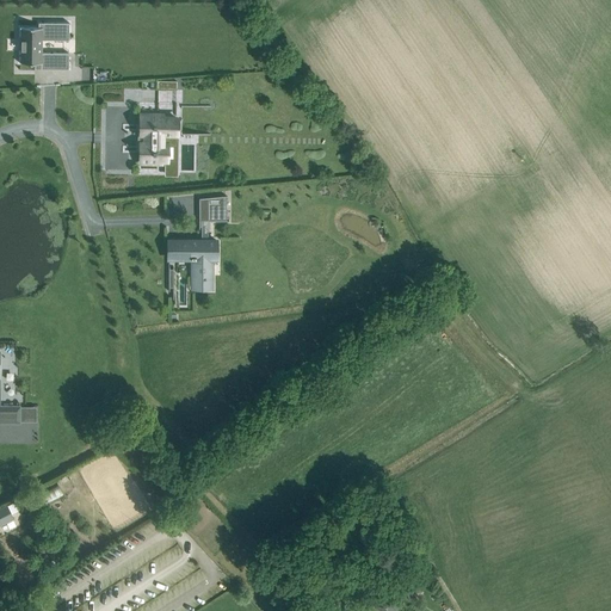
[(44,25),(25,25),(26,61),(48,60),(48,65),(62,65),(61,47),(47,48),(47,37),(72,31),(71,17),(43,19),(44,25)]
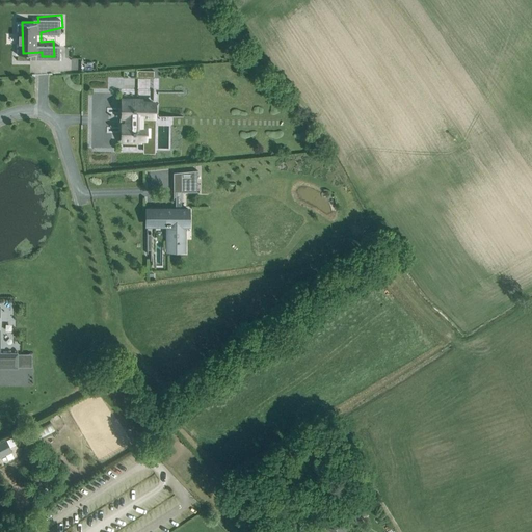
[(123,127),(123,141),(136,141),(136,139),(141,139),(143,139),(154,140),(154,137),(153,137),(153,126),(156,126),(169,126),(169,116),(156,116),(153,116),(153,114),(154,104),(154,79),(124,78),(124,100),(123,114),(123,116),(126,116),(126,125),(123,125),(123,127)]
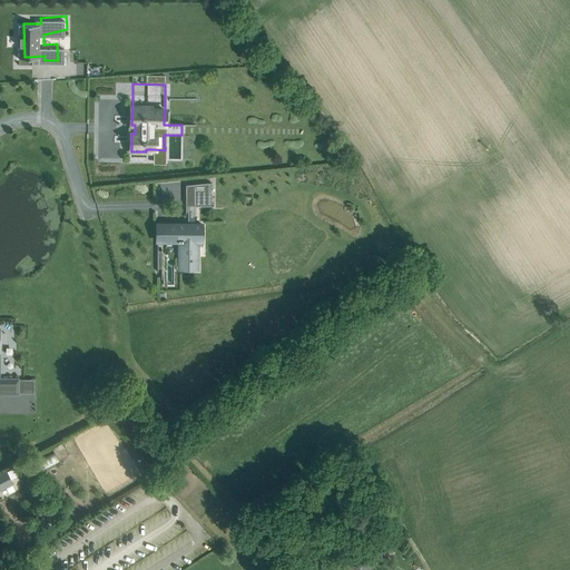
[(212,183),(186,185),(186,212),(188,212),(188,206),(212,206),(212,183)]
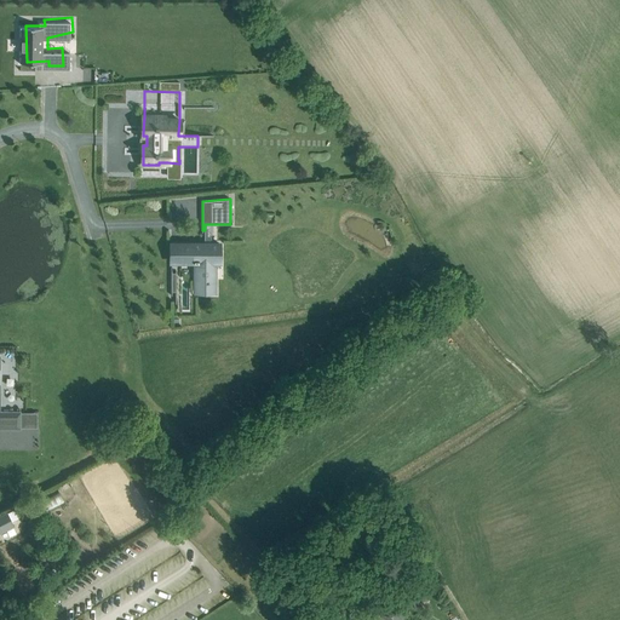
[(220,244),(172,244),(172,263),(195,263),(195,292),(217,292),(217,263),(220,263),(220,244)]
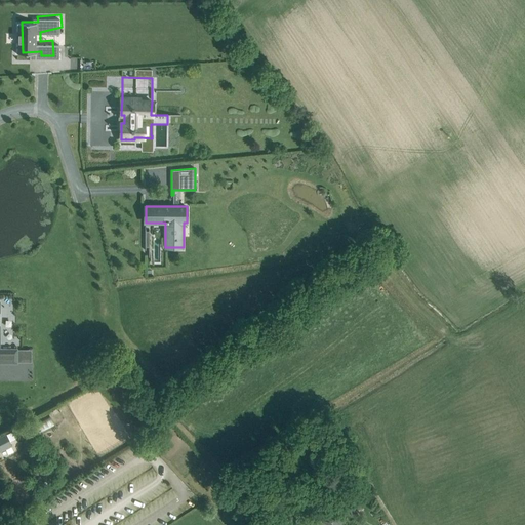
[(17,349),(0,349),(0,363),(17,363),(17,349)]
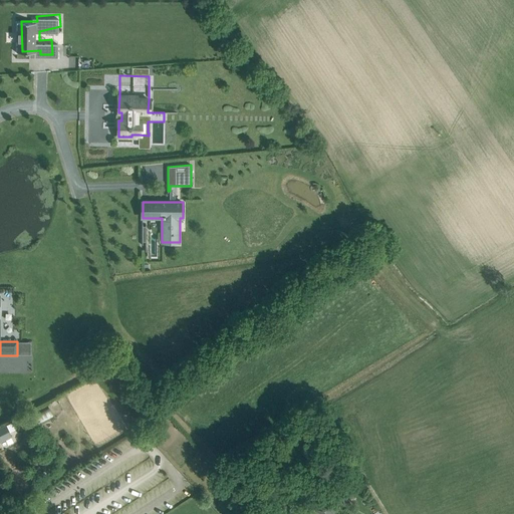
[(6,427),(0,430),(0,444),(12,438),(6,427)]
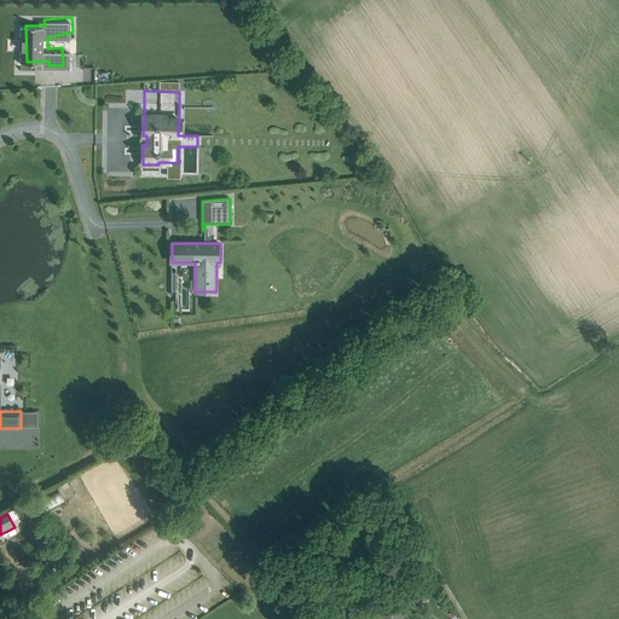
[(380,613),(385,618),(405,618),(392,603),(380,613)]
